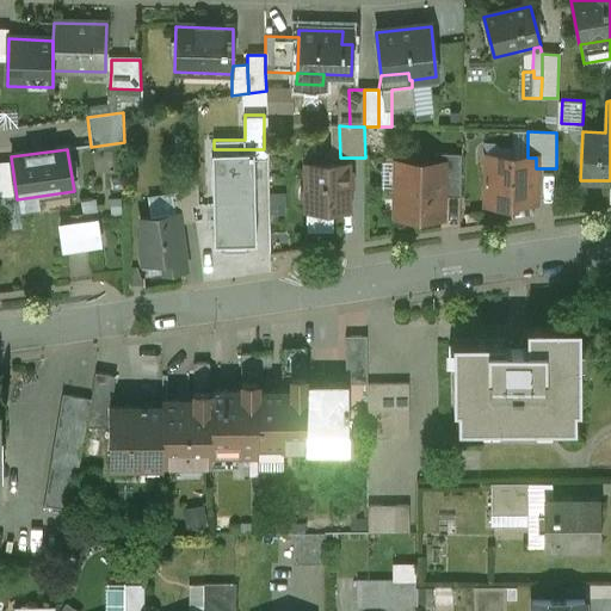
[(461,155),(434,154),(433,164),(442,165),(442,197),(461,198),(461,155)]
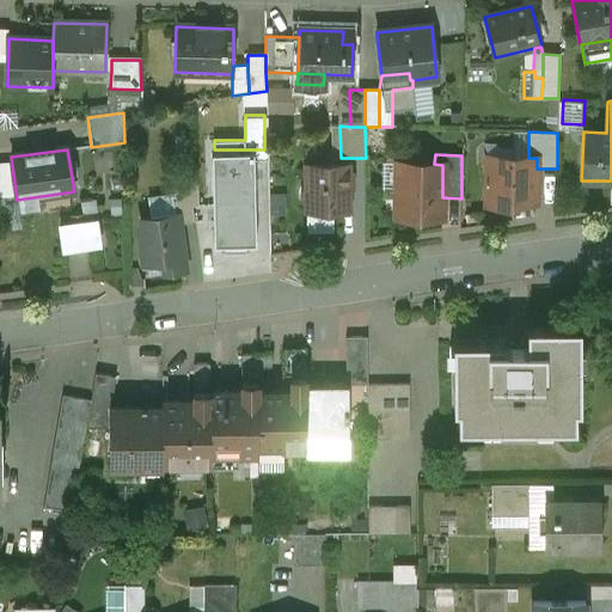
[(513,163),(489,161),(488,206),(514,207),(514,203),(536,203),(537,169),(537,158),(528,158),(518,158),(513,163)]
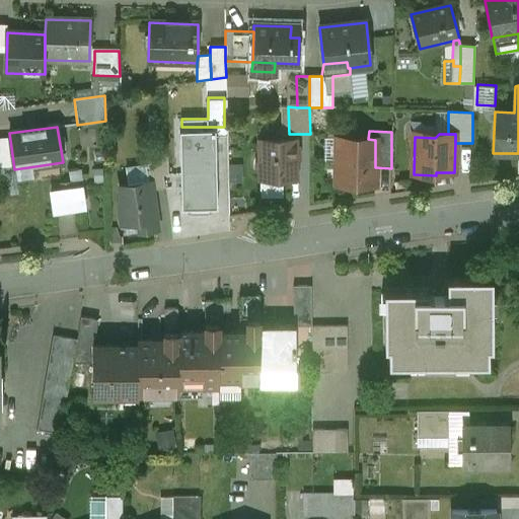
[(295,139),(260,139),(260,160),(255,164),(255,170),(260,174),(260,179),(296,179),(295,139)]
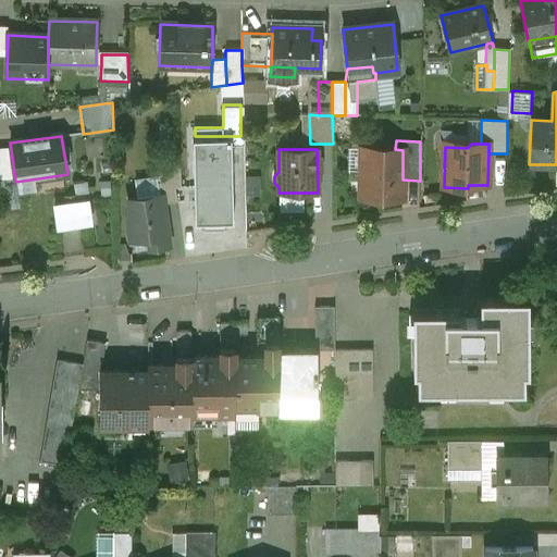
[(395,149),(382,149),(382,156),(364,156),(363,175),(361,175),(361,198),(384,198),(384,197),(401,197),(403,180),(403,150),(395,149)]
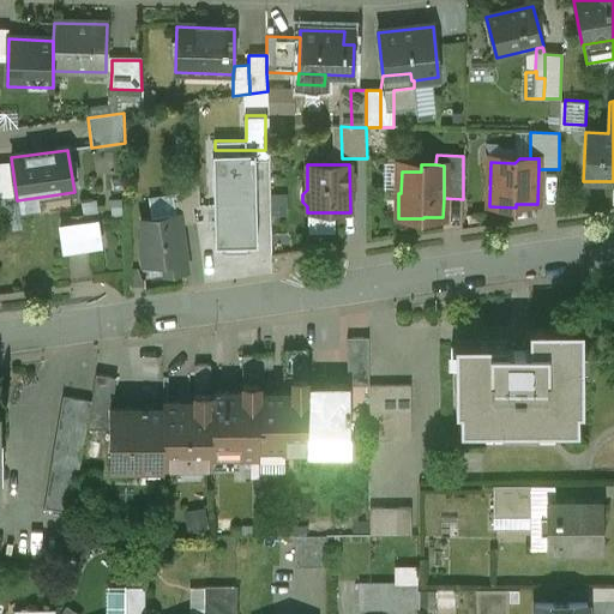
[(198,180),(175,180),(175,215),(178,215),(179,226),(196,223),(193,208),(199,206),(198,180)]
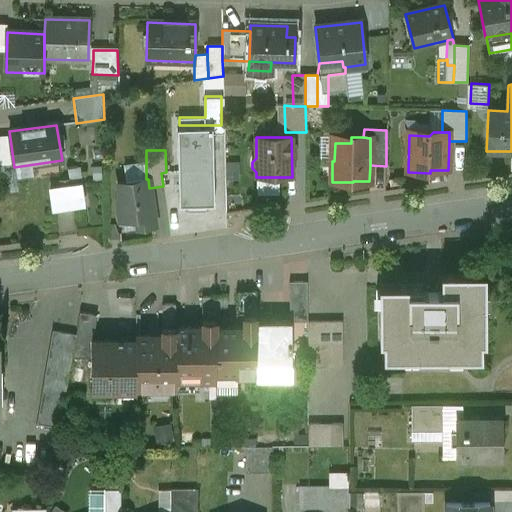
[(208,180),(205,162),(190,162),(191,168),(171,171),(173,185),(208,180)]
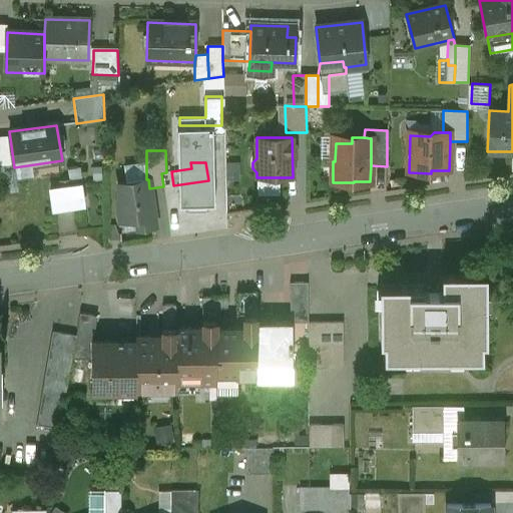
[(226,190),(225,162),(205,162),(208,180),(209,180),(210,192),(226,190)]
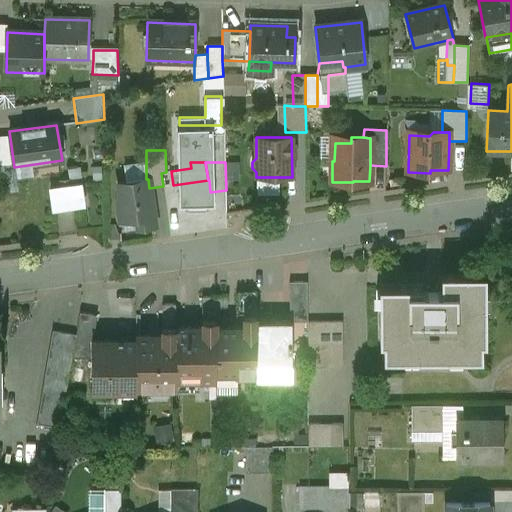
[(146,179),(118,183),(121,202),(118,202),(121,221),(136,218),(138,228),(154,226),(149,188),(148,179),(146,179)]
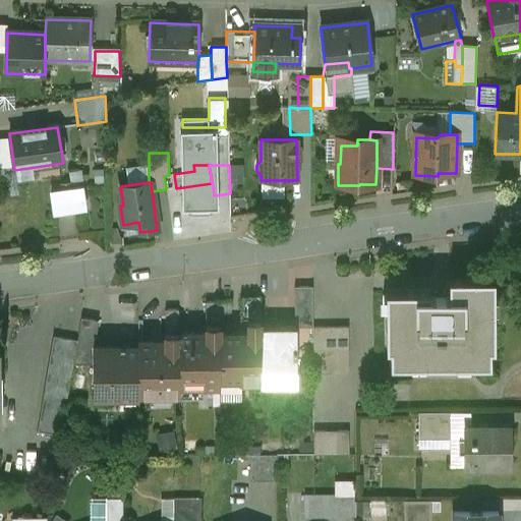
[(212,183),(176,188),(182,233),(219,228),(214,195),(213,183),(212,183)]
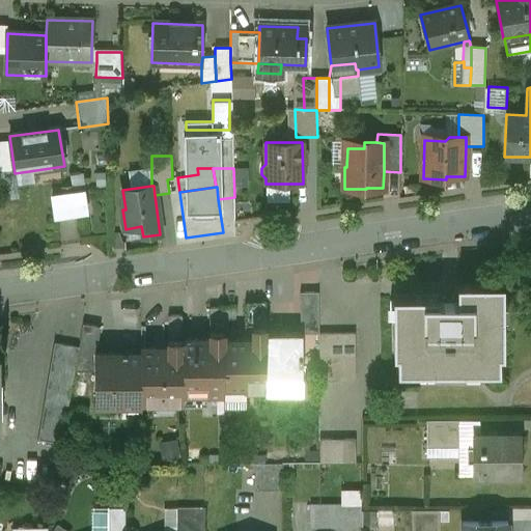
[(84,192),(52,197),(55,219),(87,214),(84,192)]
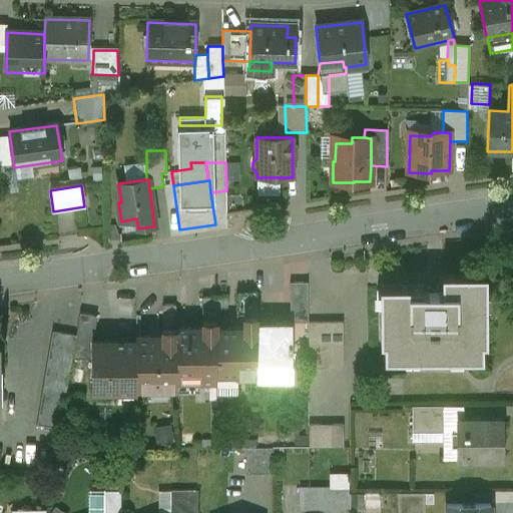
[(442,293),(424,293),(424,287),(380,287),(380,344),(384,344),(384,360),(482,359),(482,343),(486,343),(486,275),(442,275),(442,293)]
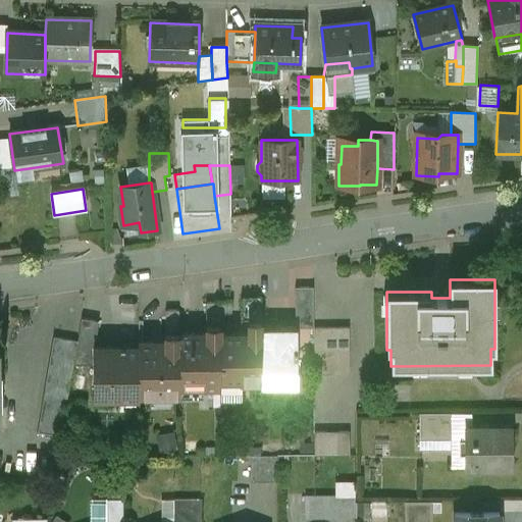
[(313,288),(295,288),(295,321),(313,321),(313,288)]
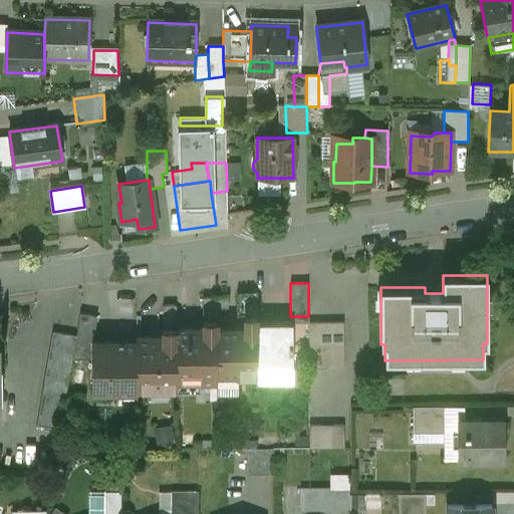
[(256,293),(238,294),(238,317),(244,329),(256,329),(256,323),(256,293)]
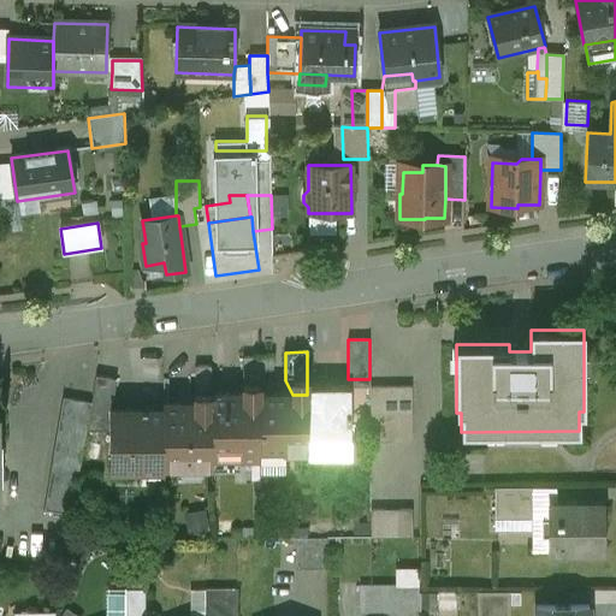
[(259,357),(243,357),(243,385),(259,385),(259,357)]
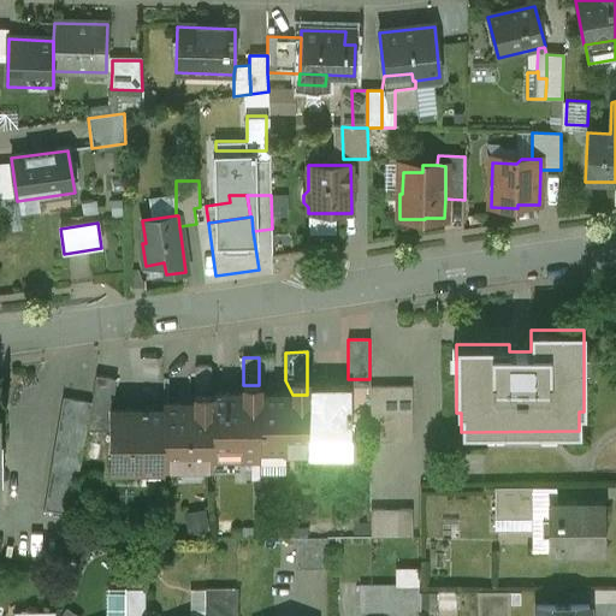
[(211,366),(195,366),(195,395),(211,395),(211,366)]
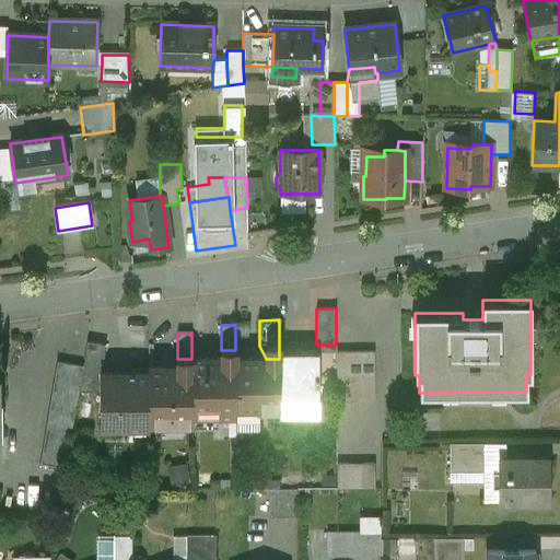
[(106,345),(86,341),(83,366),(79,392),(100,392),(100,373),(102,373),(106,345)]
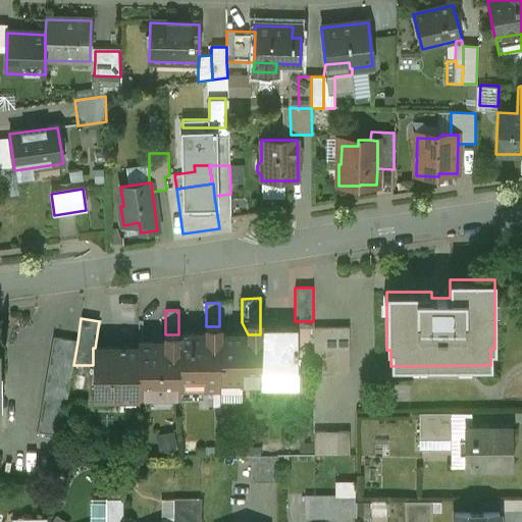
[(295,328),(260,328),(260,334),(261,383),(298,383),(298,371),(297,328),(313,328),(313,321),(295,321),(295,328)]
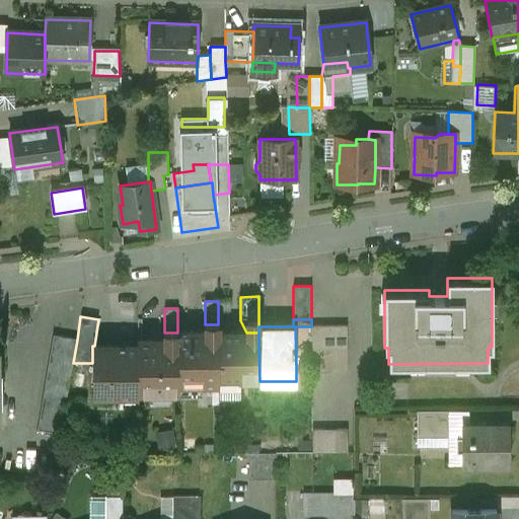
[(205,332),(177,332),(178,384),(219,384),(219,378),(218,334),(218,324),(205,324),(205,332)]
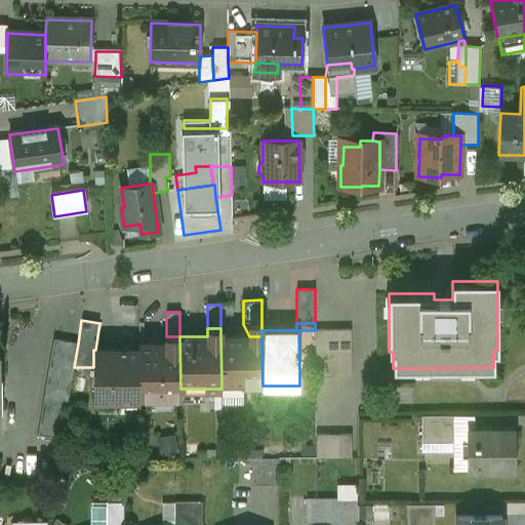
[(351,330),(315,330),(316,377),(351,377),(351,330)]
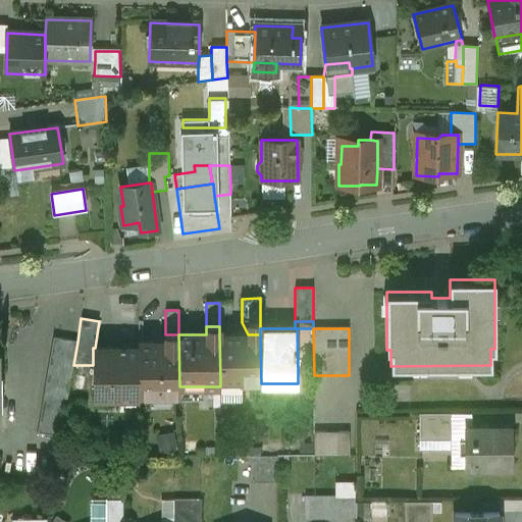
[(165,343),(138,343),(138,349),(139,350),(139,395),(139,398),(139,400),(179,400),(179,386),(178,334),(165,334),(165,343)]
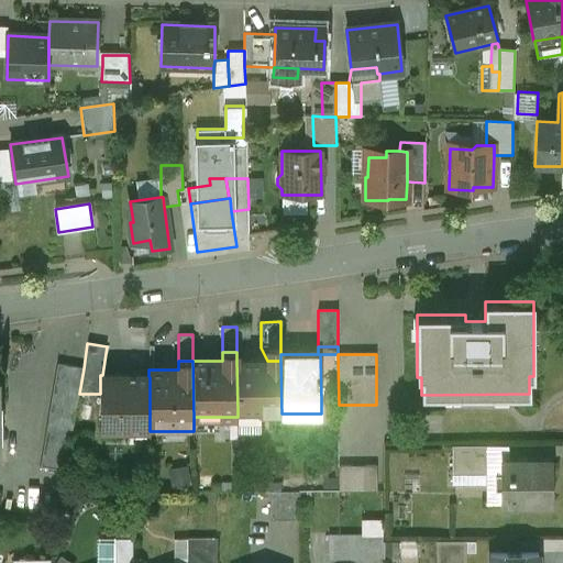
[(267,361),(236,362),(238,410),(260,410),(260,412),(280,412),(280,414),(282,414),(280,361),(267,361)]
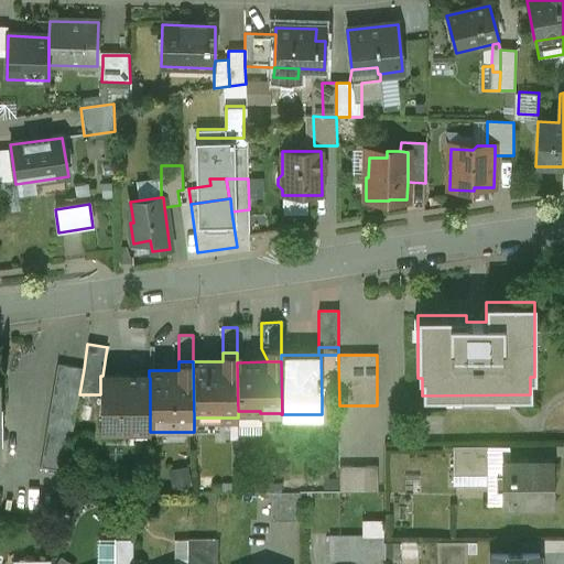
[(57,365),(40,467),(66,472),(79,394),(84,369),(57,365)]
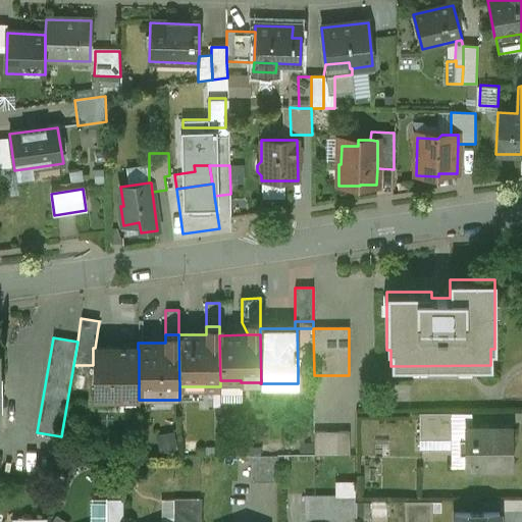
[(113,350),(112,348),(95,348),(93,348),(93,365),(94,399),(139,398),(139,395),(139,350),(138,349),(113,350)]
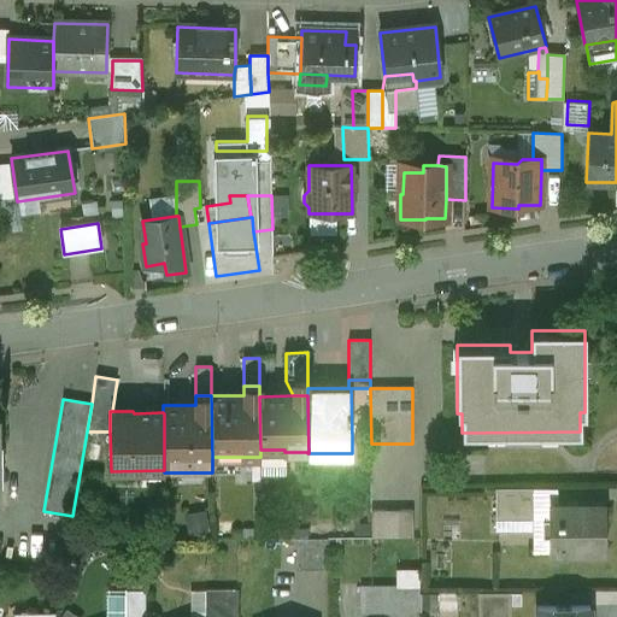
[(534,489),(495,489),(495,511),(534,511),(534,489)]
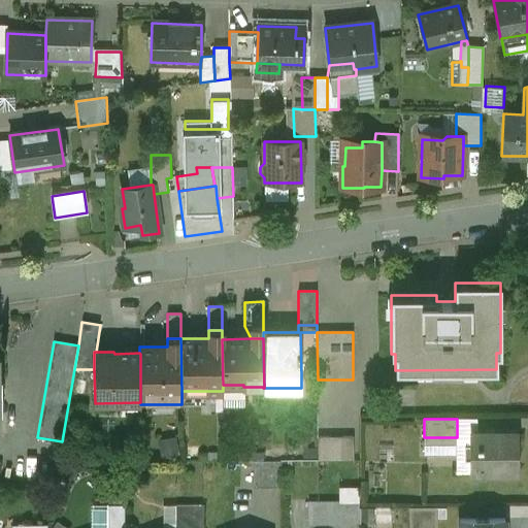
[(517,434),(469,434),(469,472),(517,472),(517,434)]
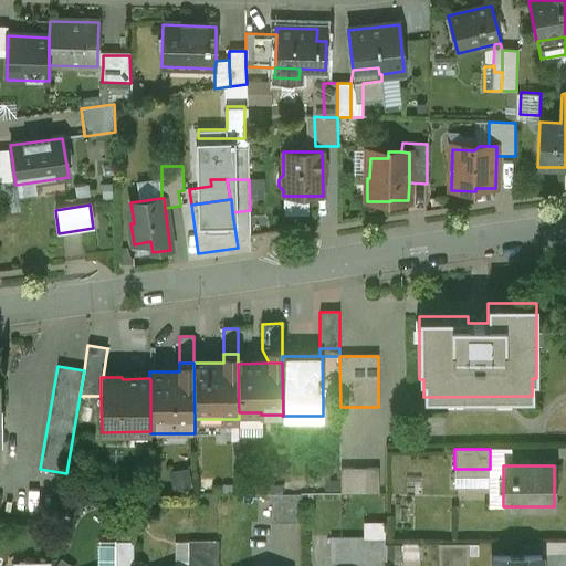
[(379,469),(341,469),(341,494),(379,494),(379,469)]
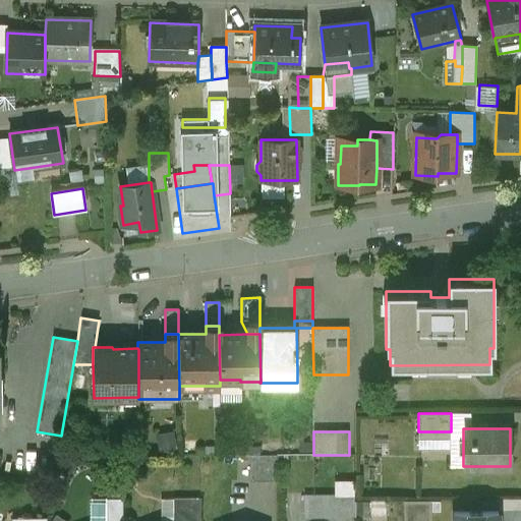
[(277,455),(250,455),(250,481),(277,481),(277,455)]
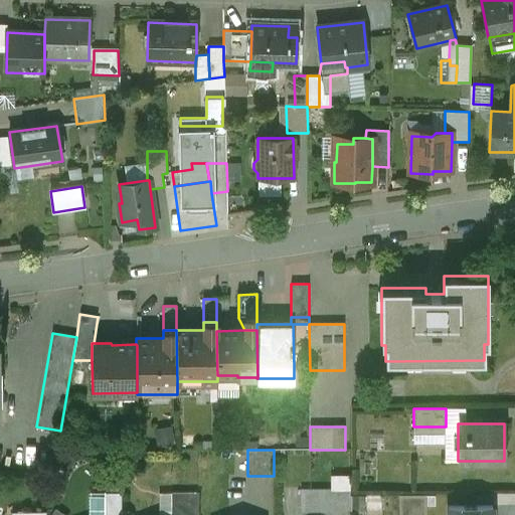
[(333,488),(351,489),(352,474),(333,474),(333,488)]
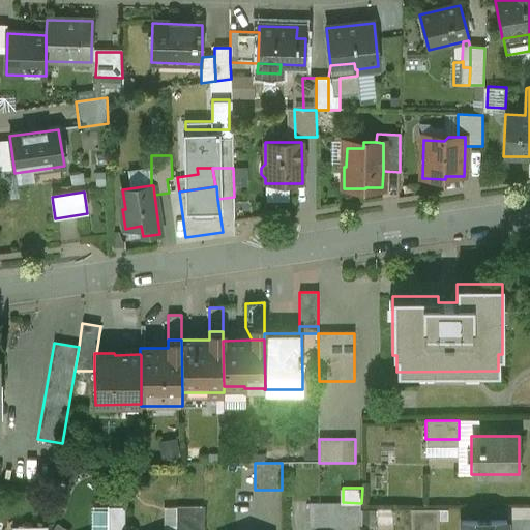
[(360,504),(310,504),(310,527),(360,527),(360,504)]
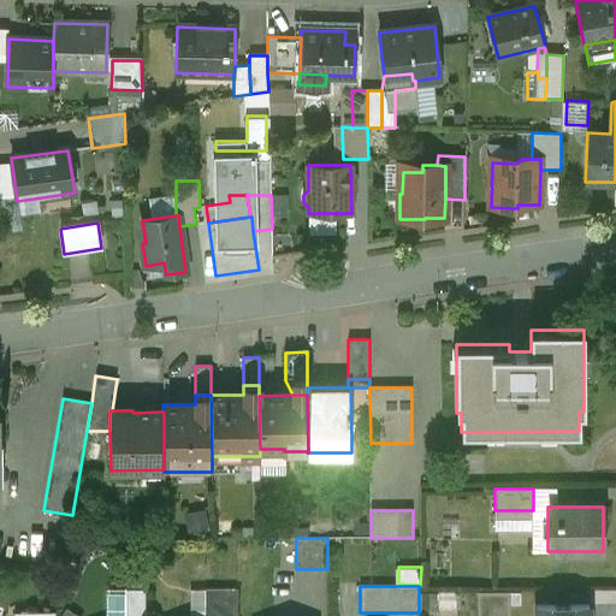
[(144,615),(144,590),(125,591),(125,615),(144,615)]
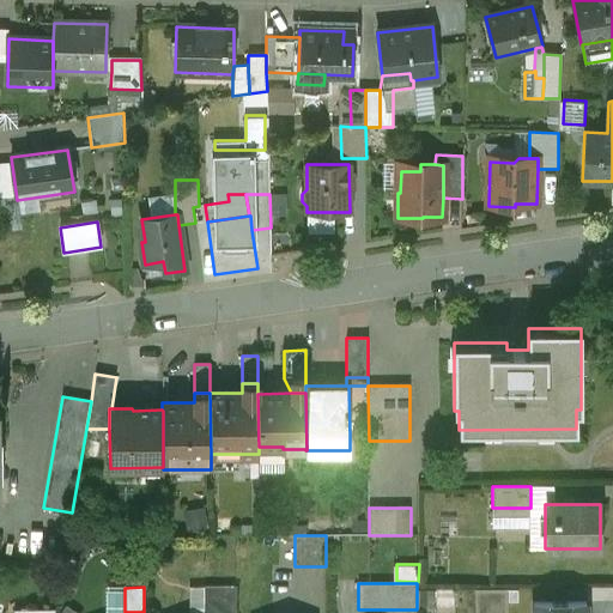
[(235,612),(236,587),(204,587),(204,612),(235,612)]
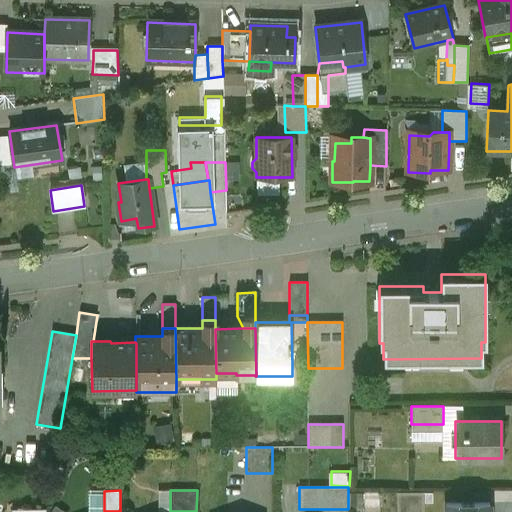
[(384,511),(383,491),(366,492),(367,511),(384,511)]
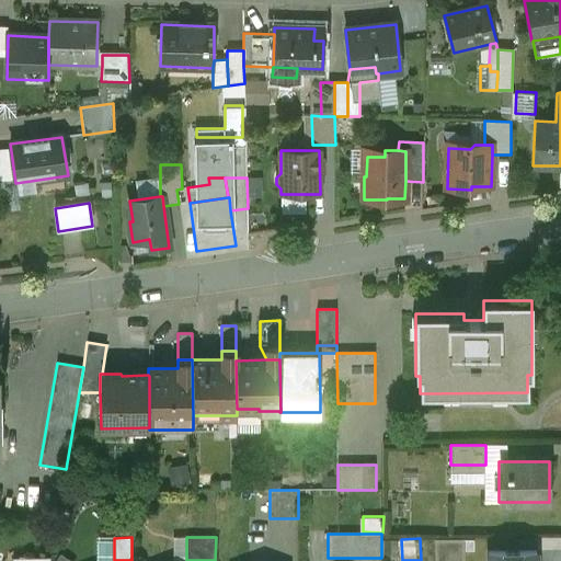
[(465,560),(465,539),(434,540),(434,560),(465,560)]
